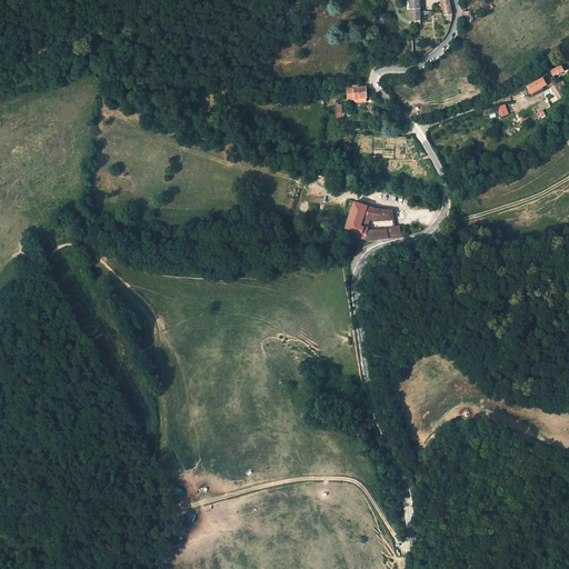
[(420,11),(419,0),(408,0),(410,21),(420,20),(420,18),(426,18),(425,15),(425,11),(420,11)]
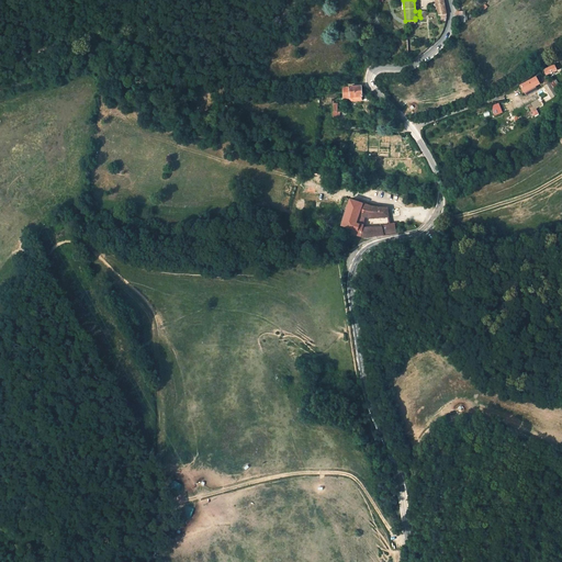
[(446,14),(442,0),(435,0),(439,15),(446,14)]
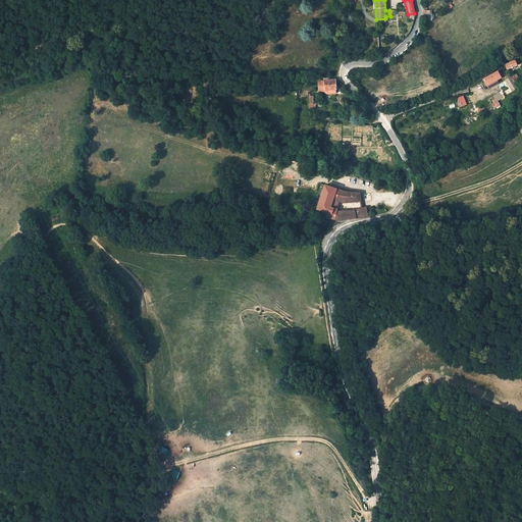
[(518,59),(506,64),(508,69),(520,64),(518,59)]
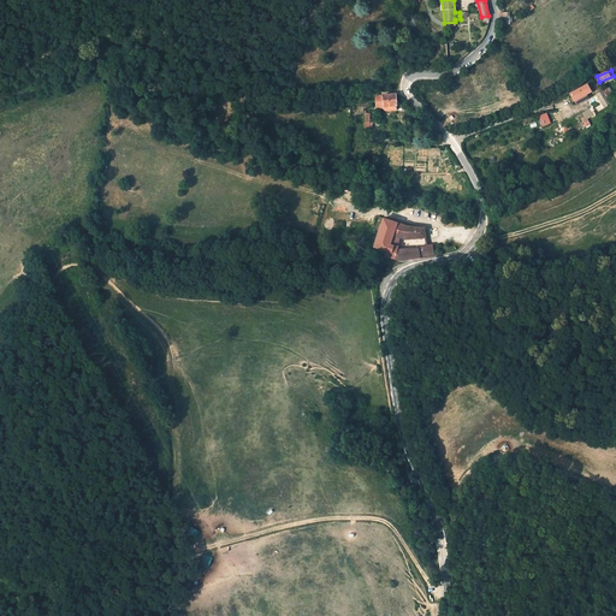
[(585,88),(570,95),(574,101),(575,100),(578,104),(587,99),(586,95),(591,92),(588,87),(585,88)]
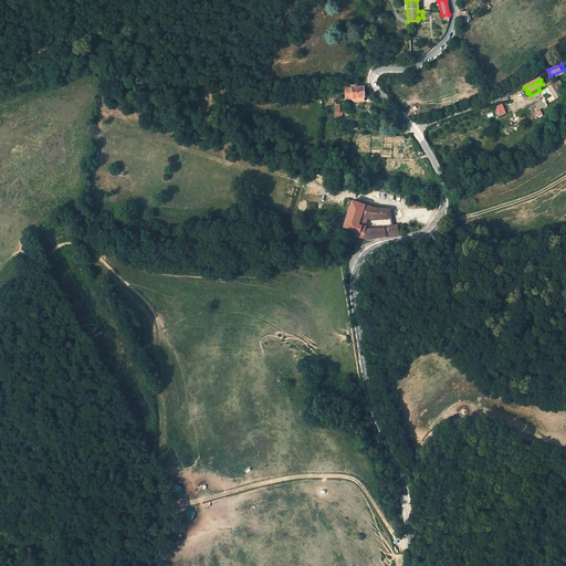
[(549,87),(555,96),(561,93),(558,90),(554,84),(549,87)]
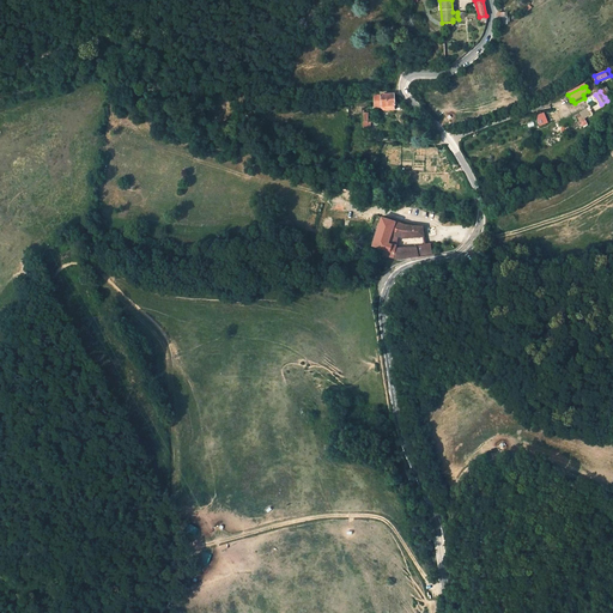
[(394,93),(375,96),(375,108),(383,107),(395,105),(394,93)]
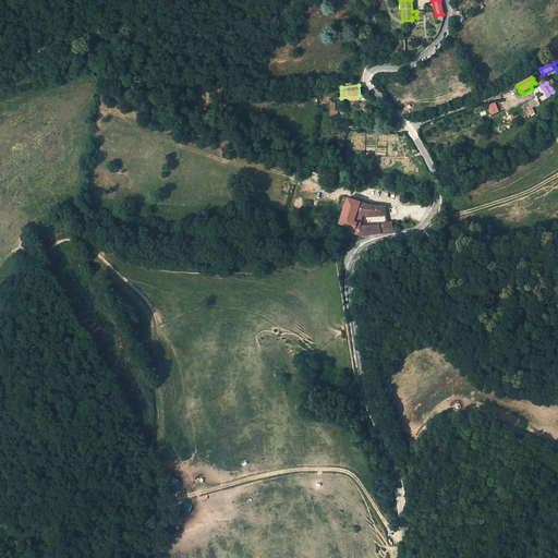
[(535,98),(524,105),(528,110),(538,104),(535,98)]
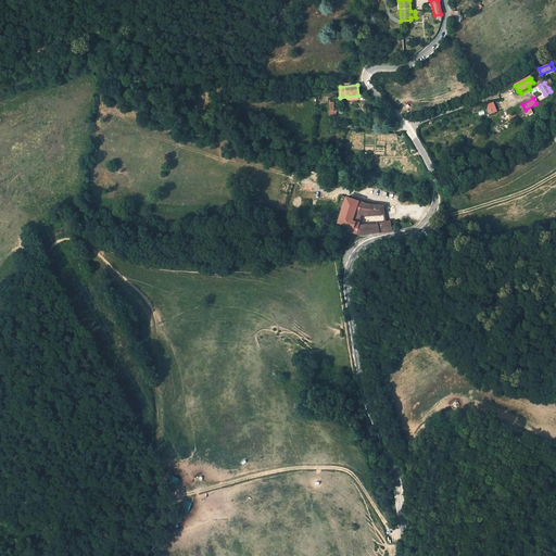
[(485,105),(490,115),(497,111),(493,102),(485,105)]
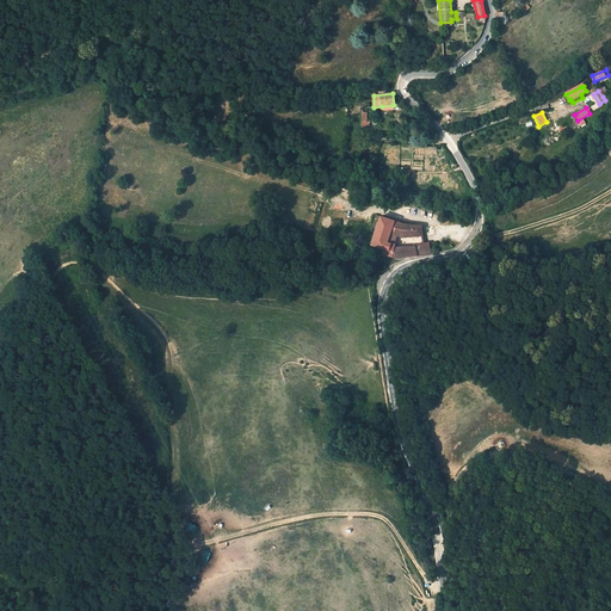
[(402,224),(381,217),(371,246),(383,250),(382,255),(393,258),(395,251),(396,245),(388,244),(390,233),(397,236),(402,238),(423,236),(421,227),(402,224)]
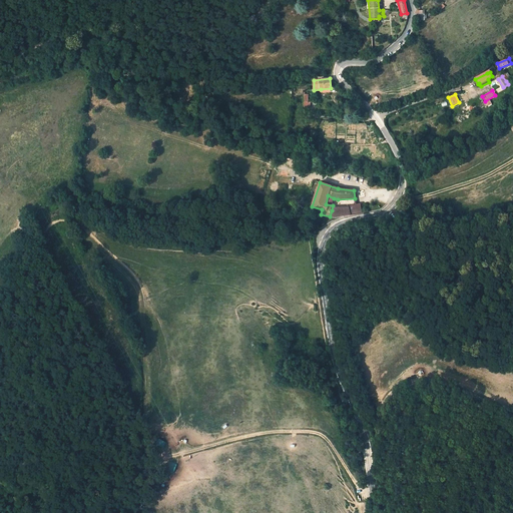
[(326,204),(333,205),(334,198),(328,195),(326,204)]
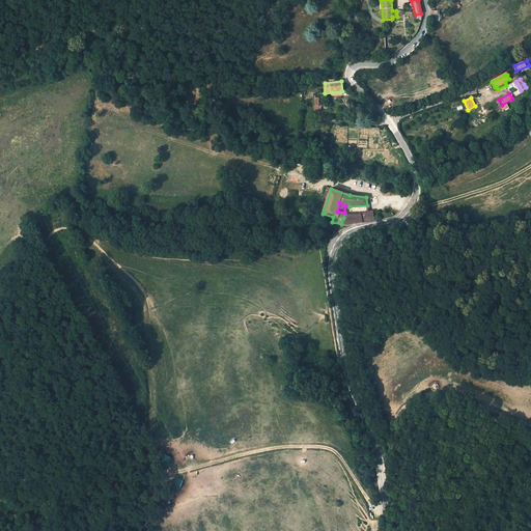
[(370,212),(361,215),(361,217),(362,222),(372,220),(374,220),(372,212),(370,212)]
